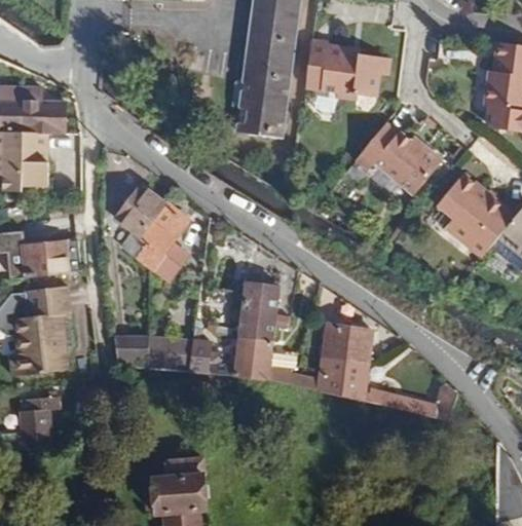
[(278,139),(297,0),(252,0),(234,134),(278,139)]
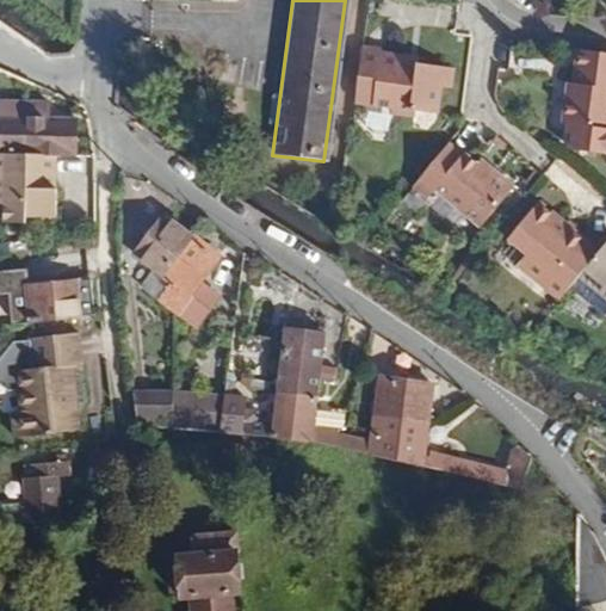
[(605,53),(577,49),(573,82),(570,96),(564,94),(560,123),(566,123),(563,144),(569,144),(568,149),(605,154),(605,53)]
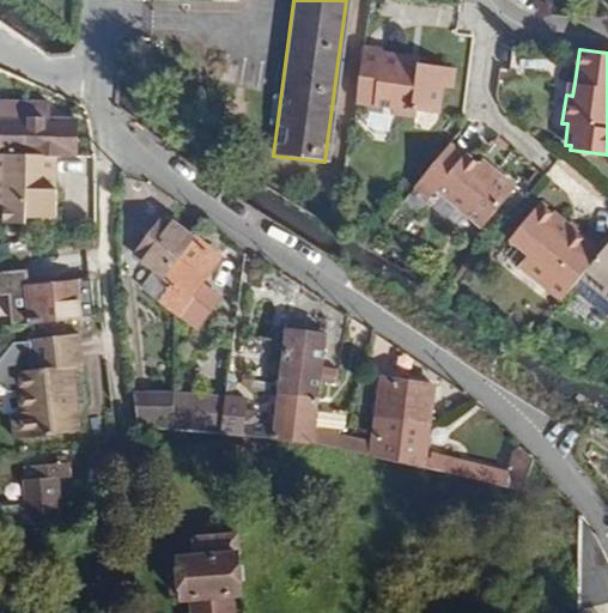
[(436,114),(438,87),(444,87),(444,67),(415,64),(397,62),(397,55),(381,53),(360,52),(353,103),(390,108),(389,114),(415,116),(415,111),(436,114)]
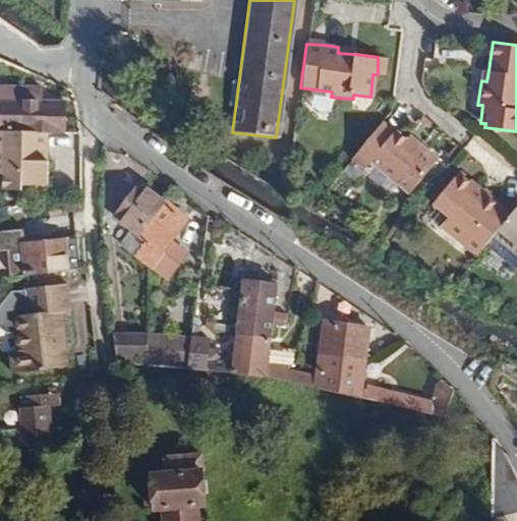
[(64,131),(65,101),(40,100),(41,87),(0,85),(0,128),(46,131),(64,131)]
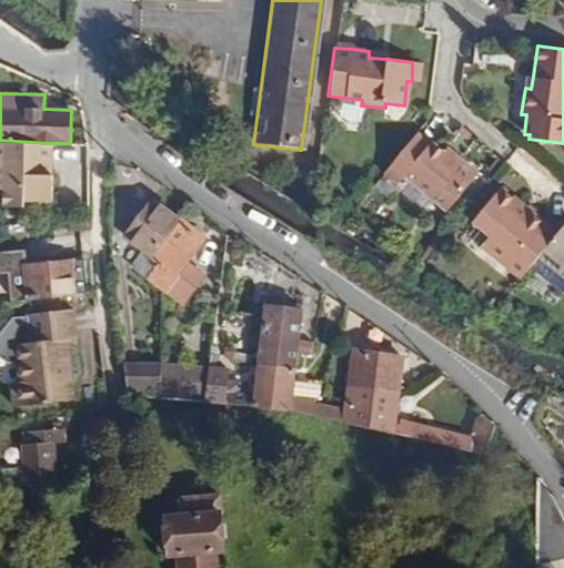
[(476,174),(456,158),(453,162),(442,153),(431,142),(430,145),(415,133),(382,173),(396,184),(403,175),(445,211),(476,174)]
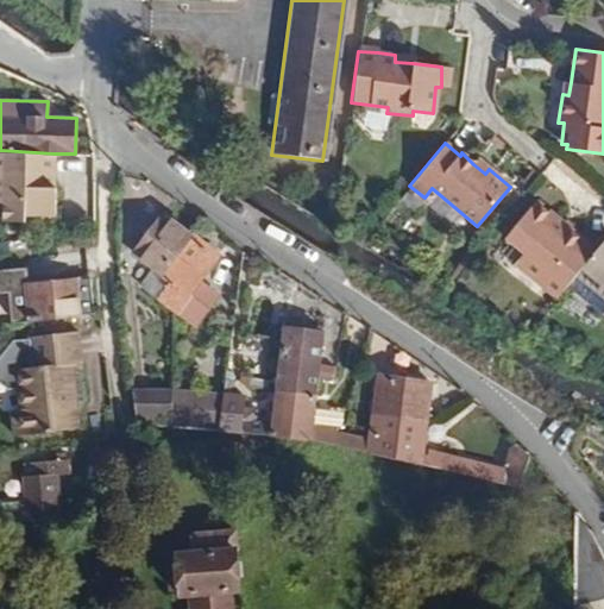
[(56,214),(56,187),(49,186),(49,174),(54,173),(54,154),(0,150),(0,205),(2,205),(1,220),(25,221),(26,213),(56,214)]
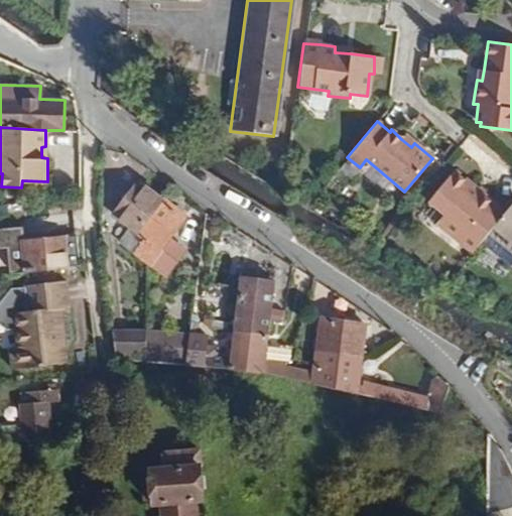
[(414,143),(405,135),(401,139),(411,147),(414,143)]
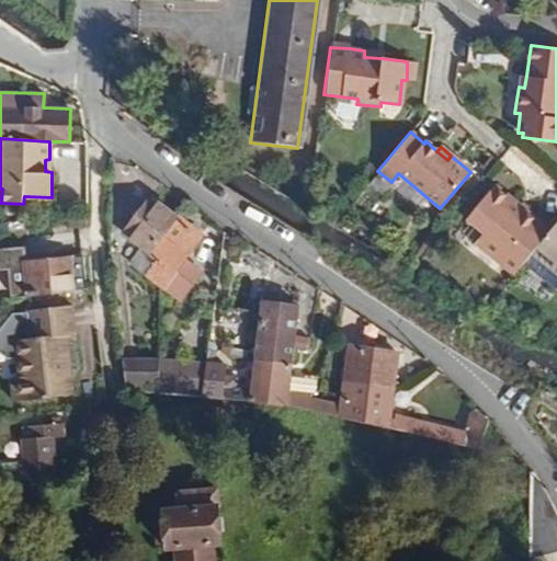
[(548,232),(492,185),(465,217),(482,231),(474,242),(513,276),(523,263),(531,254),(548,232)]
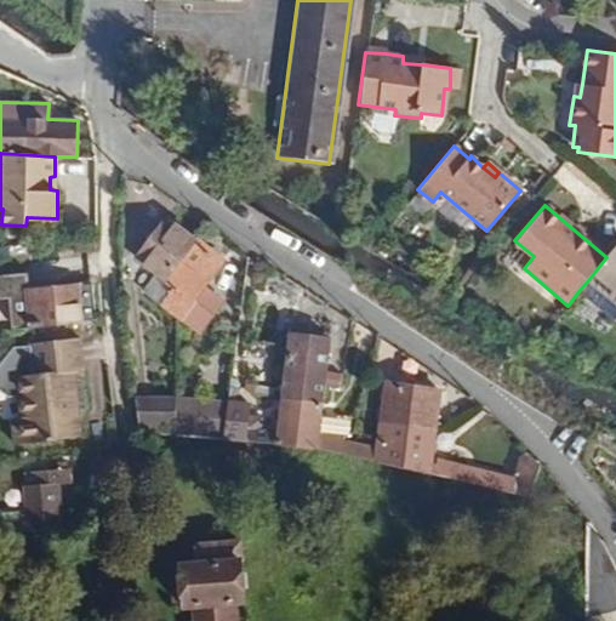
[(224,260),(167,217),(136,257),(155,272),(177,285),(161,303),(181,317),(187,311),(205,325),(223,300),(204,286),(224,260)]
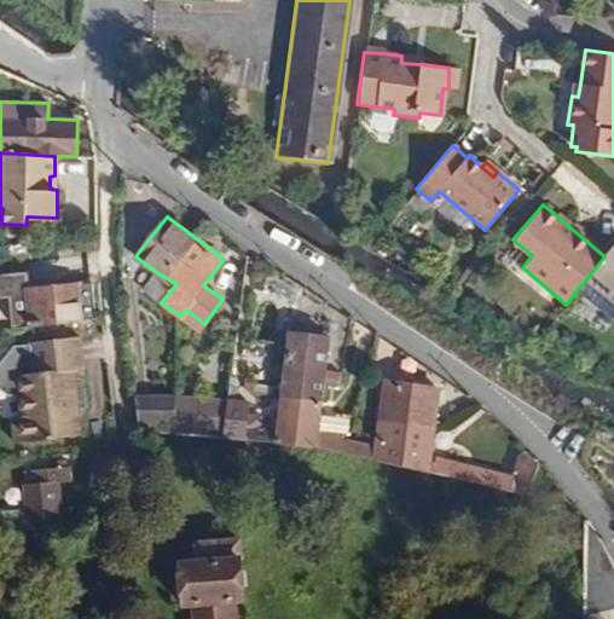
[(522,267),(532,255),(513,239),(502,252),(522,267)]
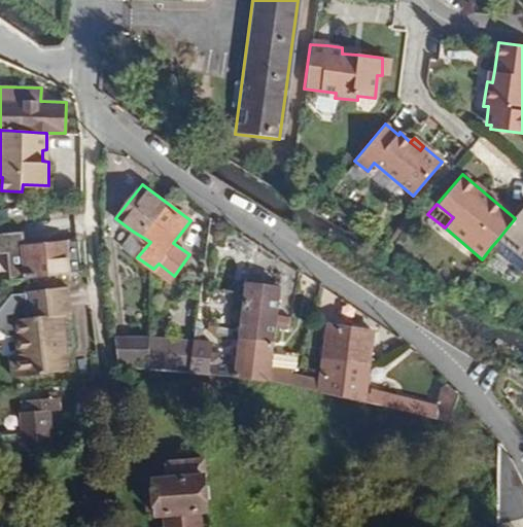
[(522,208),(515,218),(498,239),(522,257),(522,269),(521,272),(522,273),(522,208)]
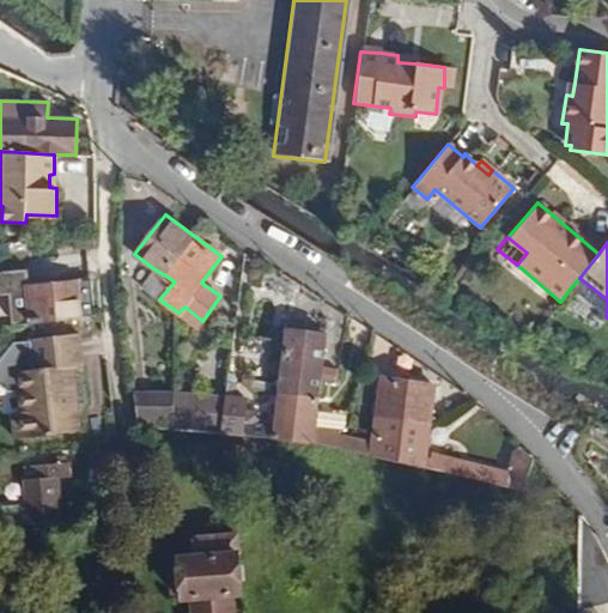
[(159,299),(175,281),(153,268),(140,284),(159,299)]
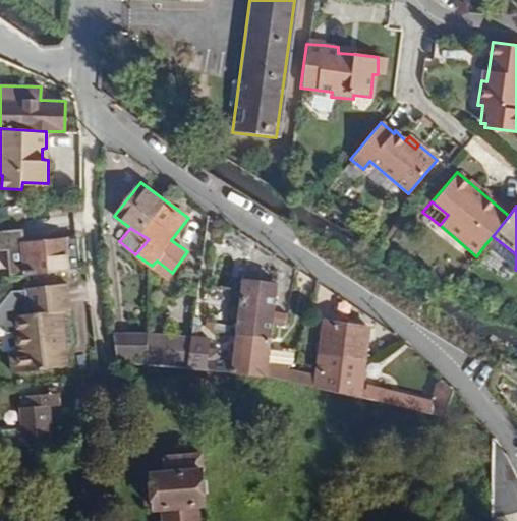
[(516,266),(516,254),(493,236),(485,244),(515,269),(516,266)]
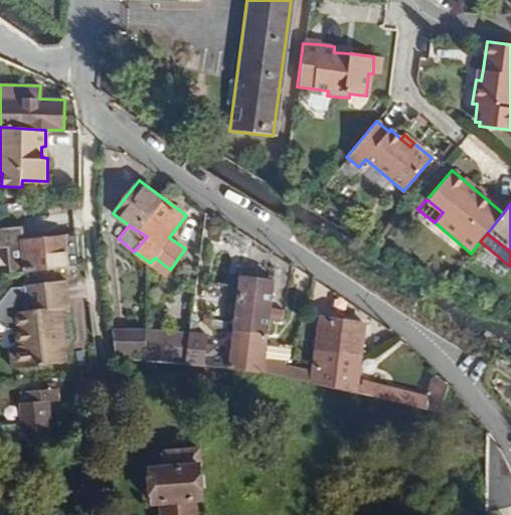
[(79,266),(77,234),(6,240),(9,274),(79,266)]
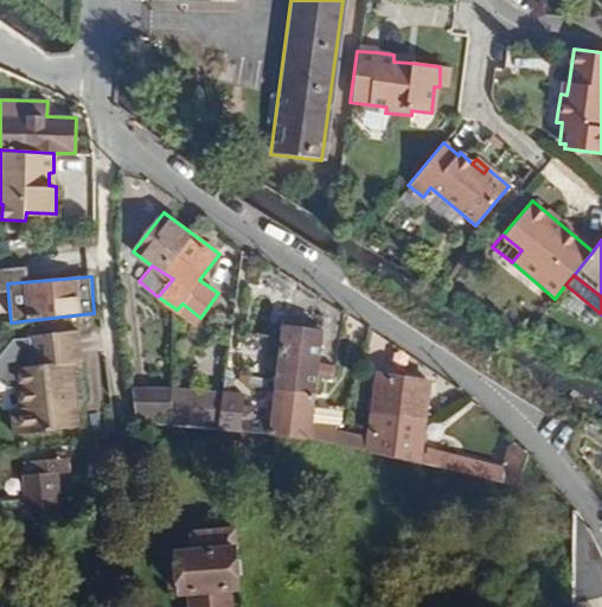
[(200,318),(183,304),(177,310),(196,324),(200,318)]
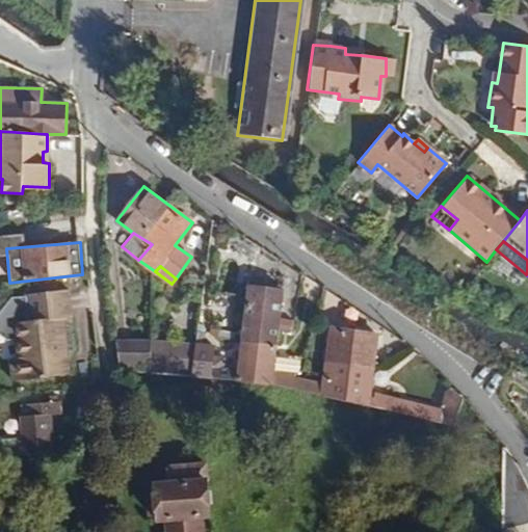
[(221,366),(223,356),(212,354),(213,343),(205,343),(207,328),(198,327),(195,343),(191,375),(271,383),(272,370),(278,324),(293,325),(293,316),(280,315),(283,289),(249,285),(238,367),(221,366)]
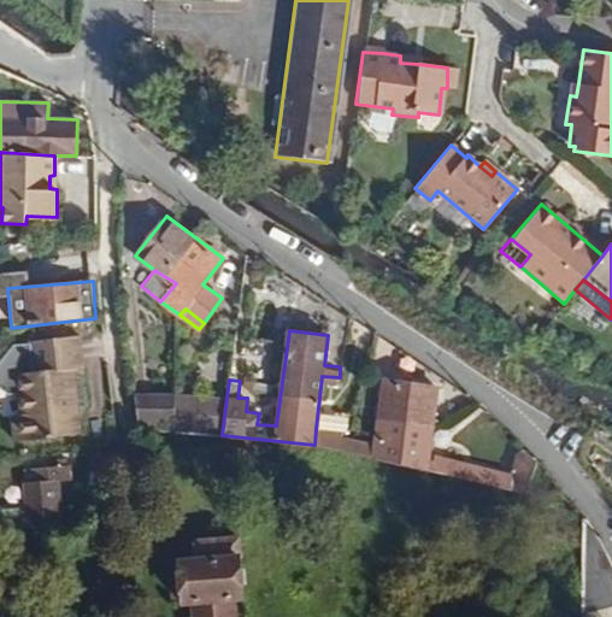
[(82,434),(74,369),(84,366),(81,334),(28,339),(28,342),(5,344),(0,352),(0,389),(6,393),(17,392),(19,415),(10,416),(15,442),(82,434)]
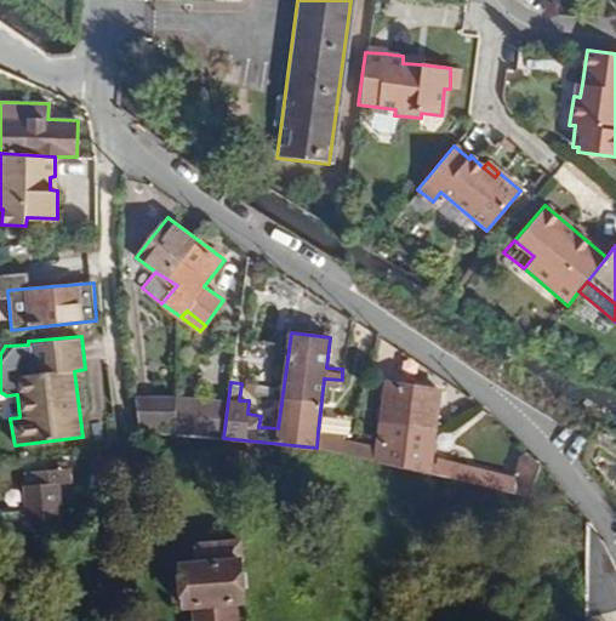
[(429,457),(439,389),(388,381),(380,446),(344,440),(343,451),(531,497),(542,465),(534,454),(525,451),(517,478),(429,457)]
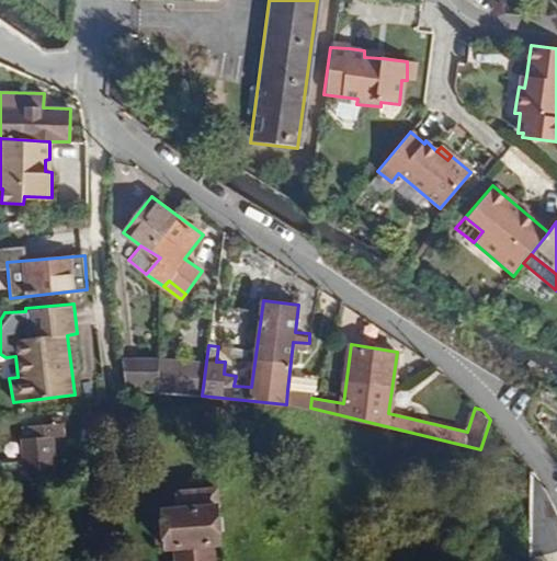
[(159,392),(158,359),(123,362),(129,390),(159,392)]
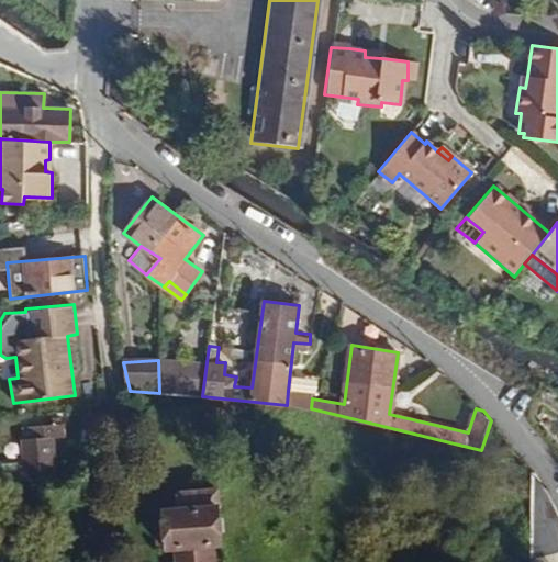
[(202,396),(207,362),(158,360),(159,393),(202,396)]
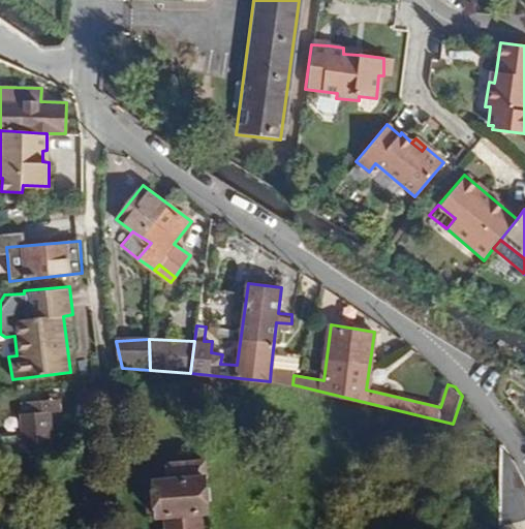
[(294,375),(295,372),(271,368),(270,381),(292,384),(294,375)]
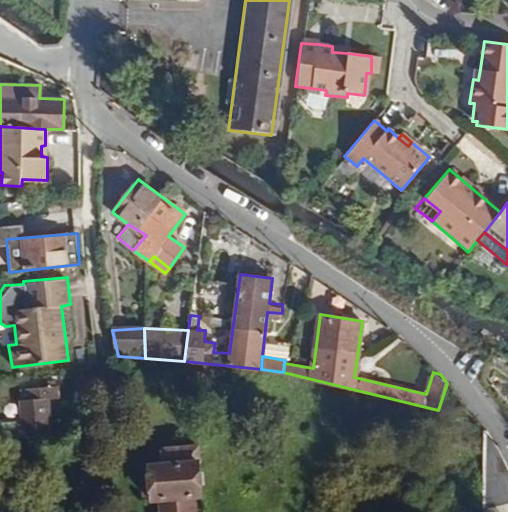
[(506,386),(501,368),(475,376),(479,390),(481,393),(506,386)]
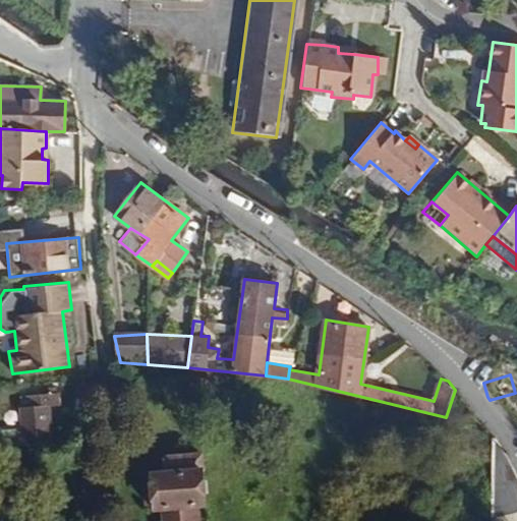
[(52,444),(49,406),(59,404),(59,393),(21,396),(23,446),(52,444)]
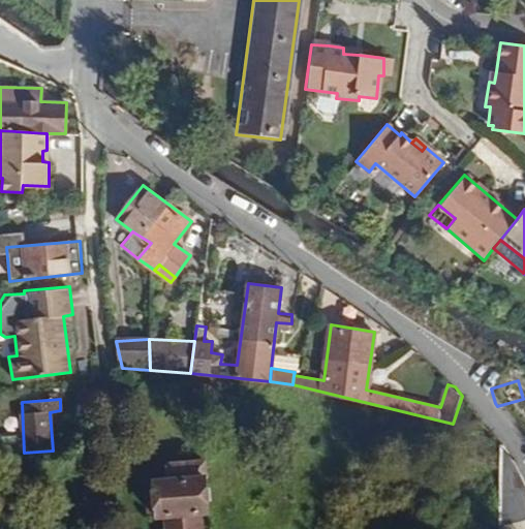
[(518,474),(506,455),(497,442),(494,448),(492,528),(508,528),(508,478),(518,474)]
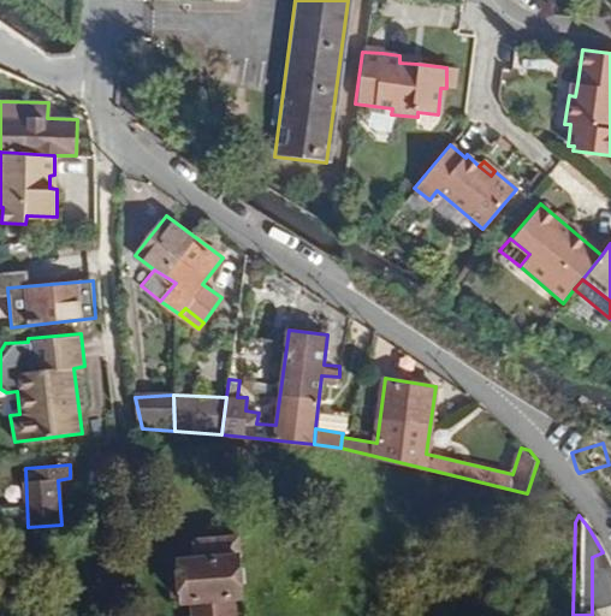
[(244,597),(238,537),(196,540),(196,557),(181,558),(181,562),(183,597),(183,602),(195,602),(195,615),(236,615),(236,598),(244,597)]
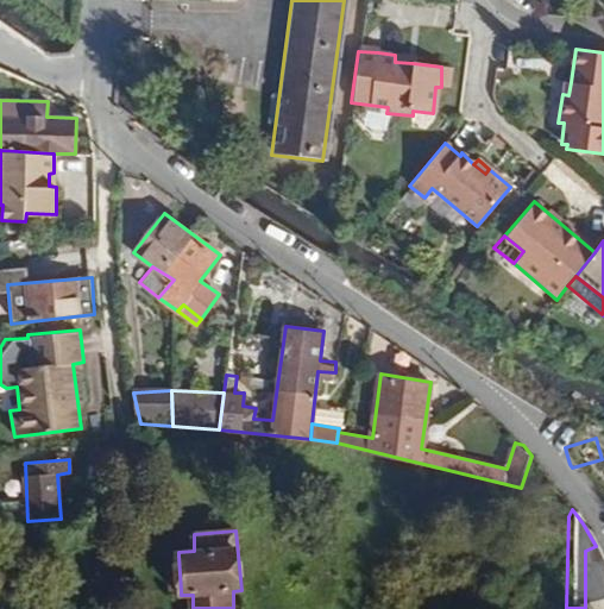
[(181,590),(178,556),(170,557),(171,590),(181,590)]
